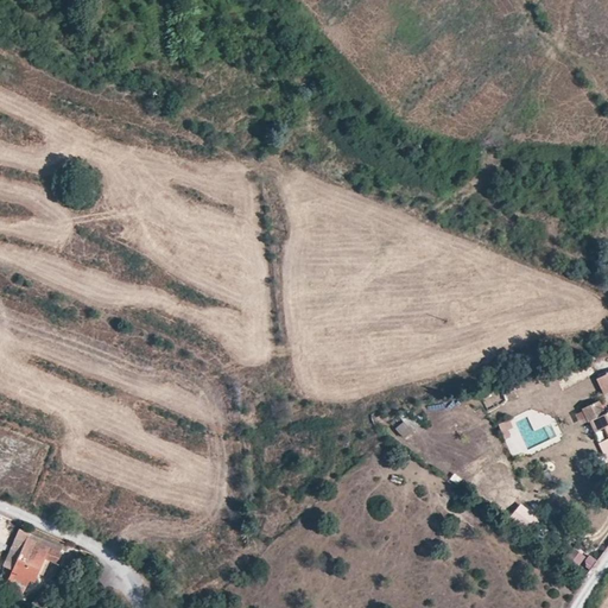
[(508,393),(511,400),(520,397),(518,390),(508,393)]
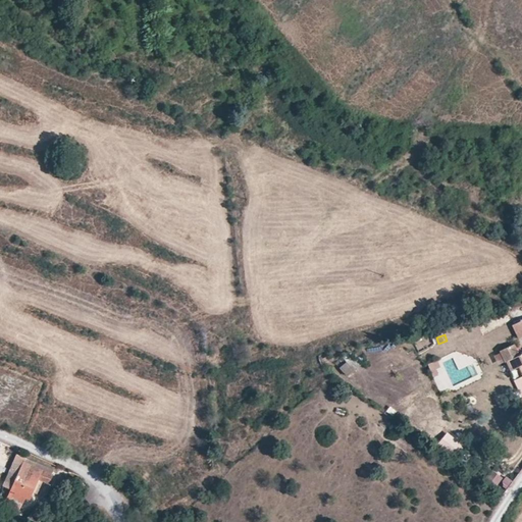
[(521,354),(518,356),(513,345),(500,352),(505,363),(507,362),(511,371),(519,367),(521,373),(521,354)]
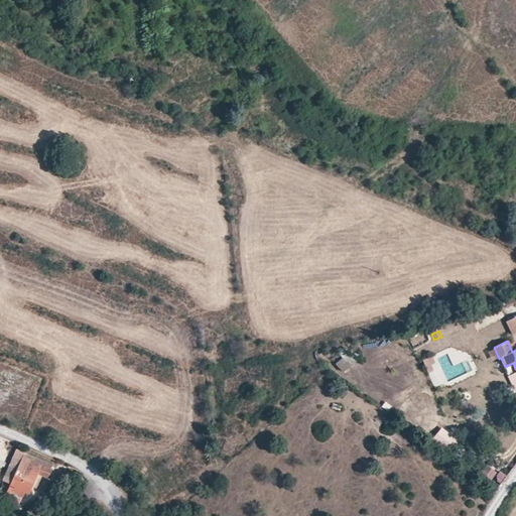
[(337,365),(344,373),(356,362),(344,349),(339,353),(344,359),(337,365)]
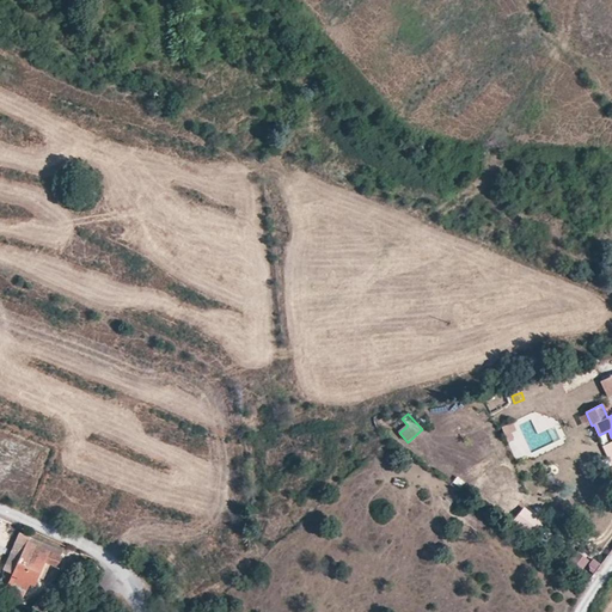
[(453,428),(458,439),(473,433),(469,421),(453,428)]
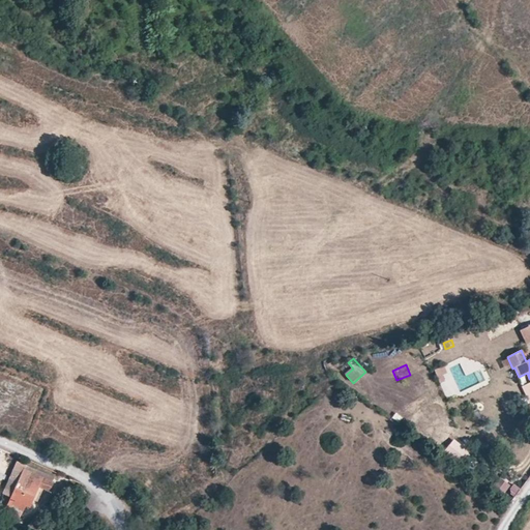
[(448,373),(446,366),(435,371),(440,384),(446,382),(443,375),(448,373)]
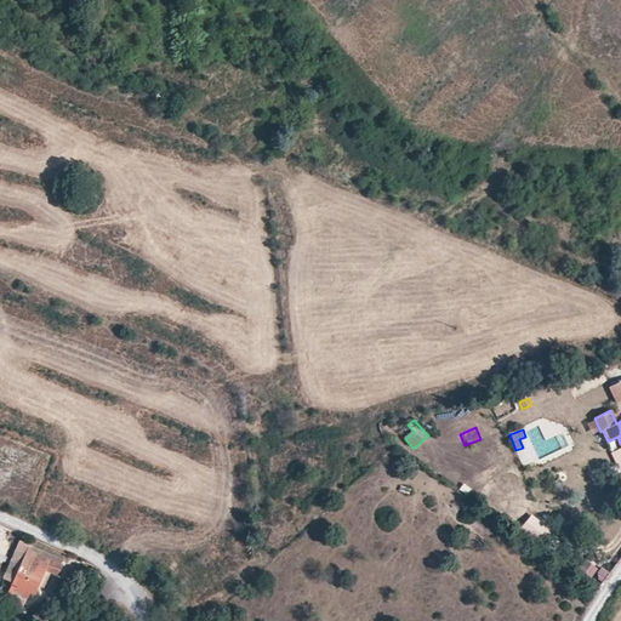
[(520,531),(540,545),(551,531),(539,522),(537,524),(530,519),(520,531)]
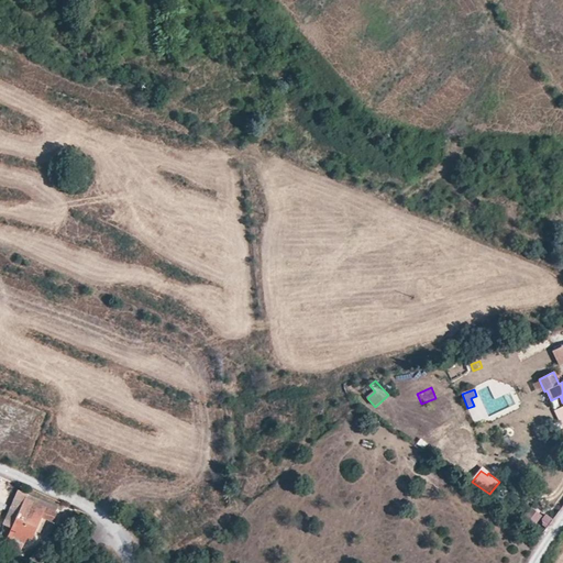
[(28,494),(25,498),(45,507),(56,511),(57,507),(28,494)]
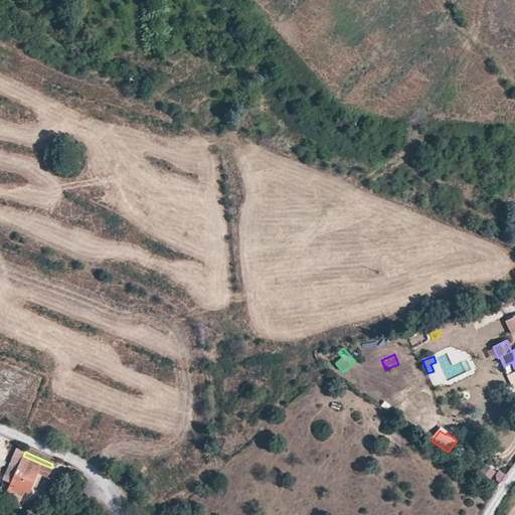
[(11,483),(23,456),(15,453),(3,479),(11,483)]
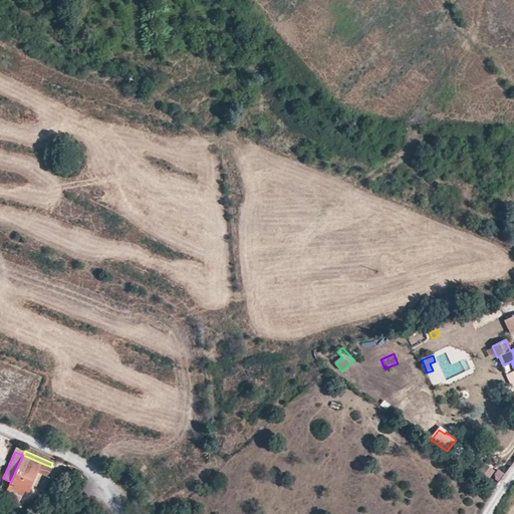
[(18,505),(24,491),(28,493),(41,463),(23,455),(11,482),(4,500),(18,505)]
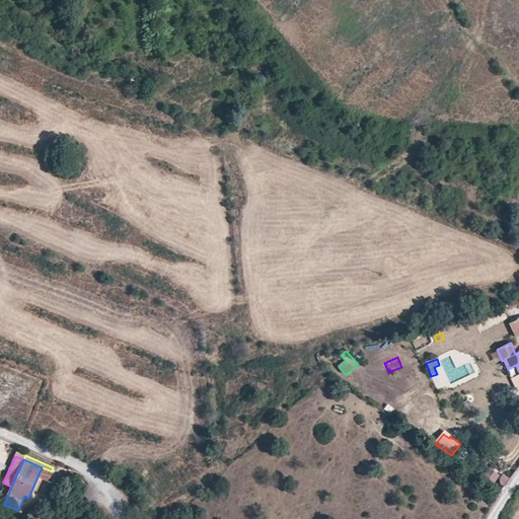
[(52,471),(42,467),(36,479),(40,480),(42,477),(48,480),(52,471)]
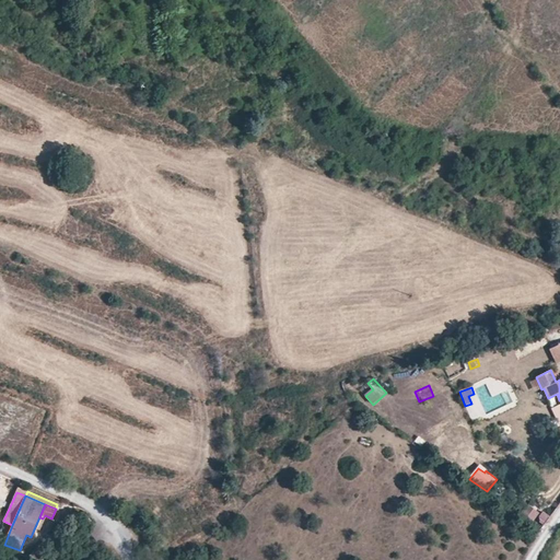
[(529,524),(536,515),(525,508),(518,516),(529,524)]
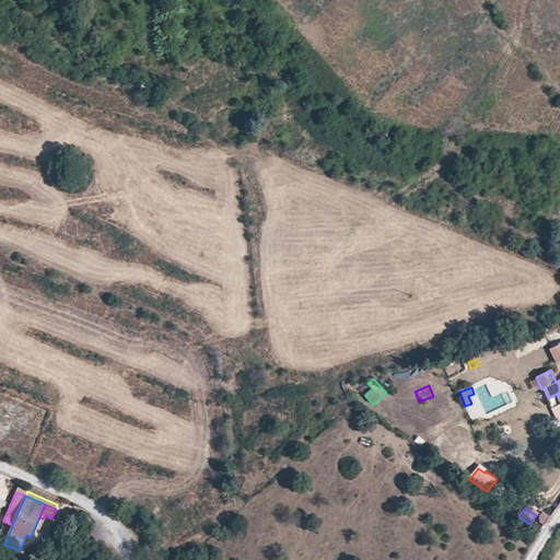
[(538,522),(544,525),(548,518),(540,513),(537,517),(538,522)]
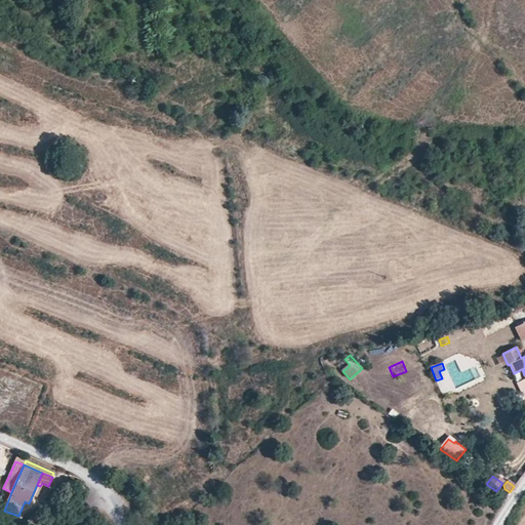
[(151,511),(139,503),(131,517),(142,524),(151,511)]
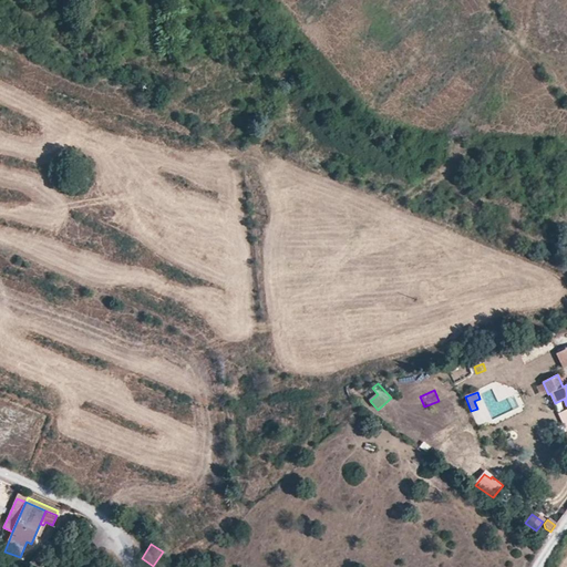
[(37,566),(47,557),(40,549),(30,562),(29,565),(31,566),(37,566)]
